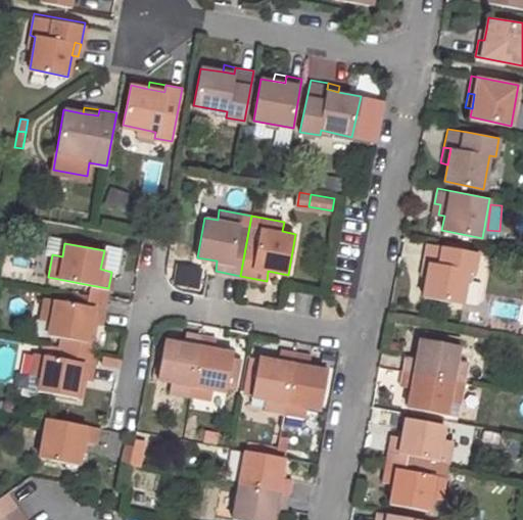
[(477,252),(439,244),(427,243),(424,261),(430,262),(426,276),(424,294),(461,302),(468,269),(474,270),(477,252)]
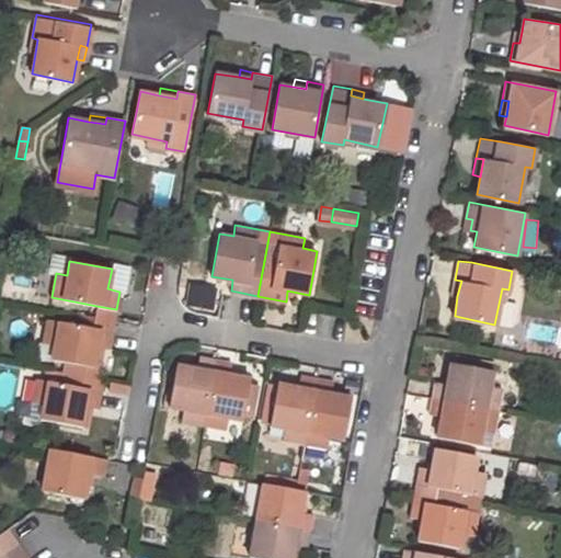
[(461,281),(455,280),(451,295),(457,296),(461,281)]
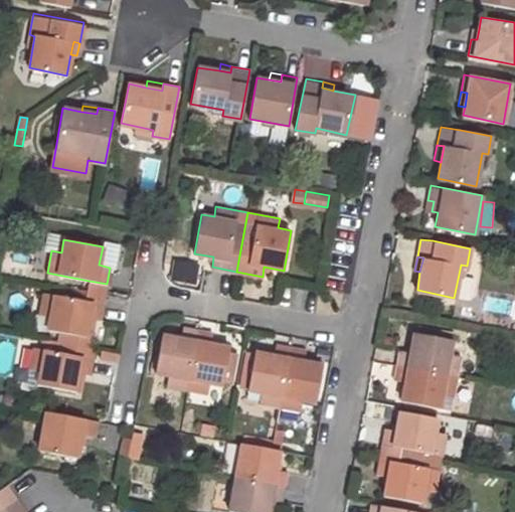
[(89,281),(88,290),(105,293),(107,284),(89,281)]
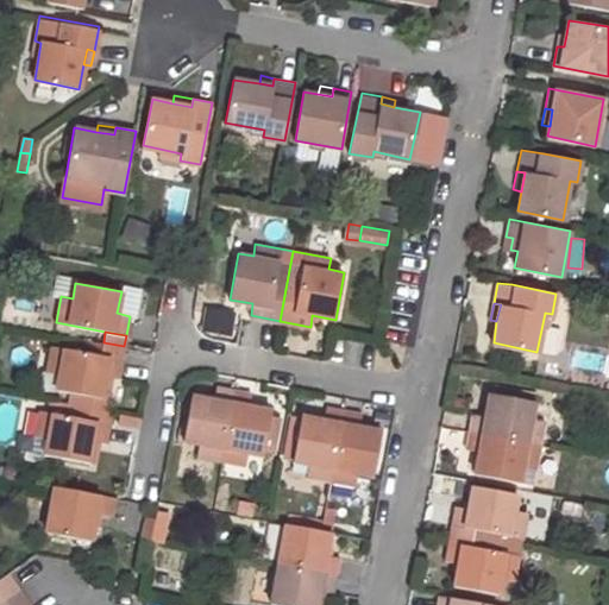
[(124,346),(104,342),(101,354),(121,359),(124,346)]
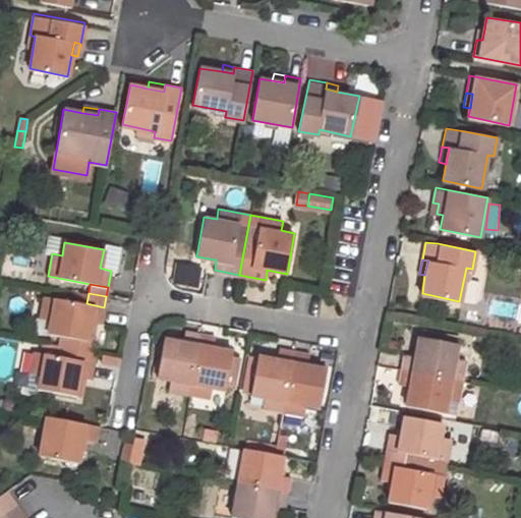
[(104,307),(87,303),(44,295),(40,317),(50,320),(48,333),(79,339),(85,341),(90,321),(96,322),(100,324),(104,307)]
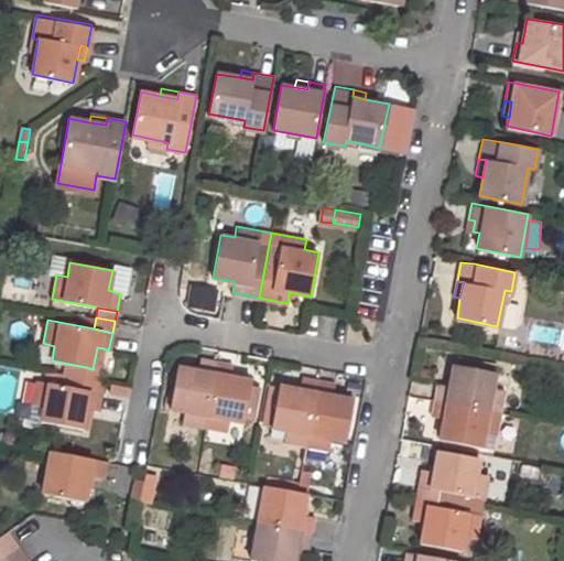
[(97,381),(104,348),(97,347),(93,369),(86,367),(84,378),(97,381)]
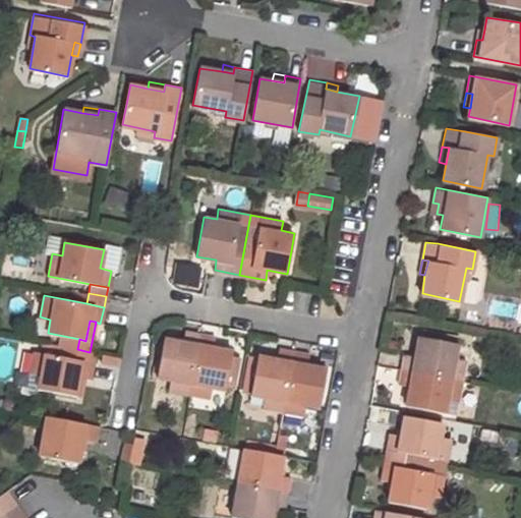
[(167,389),(189,394),(200,332),(184,330),(183,340),(164,336),(158,376),(169,379),(167,389)]
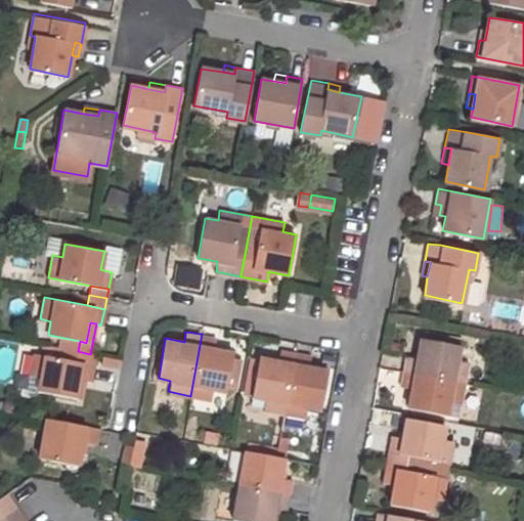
[(202,334),(190,396),(211,400),(213,389),(225,392),(232,351),(214,347),(215,337),(202,334)]
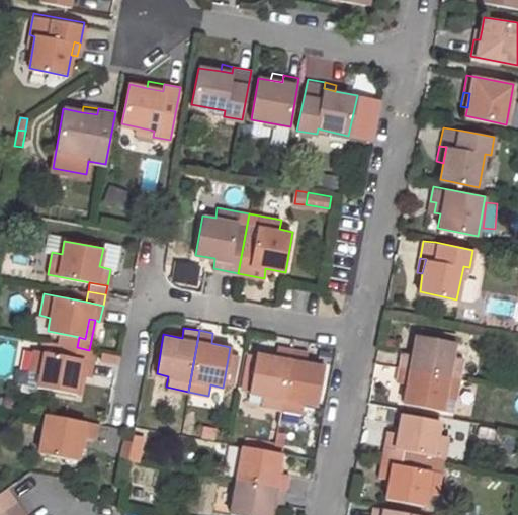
[(402,350),(400,365),(459,376),(462,356),(452,353),(453,341),(417,334),(412,353),(402,350)]
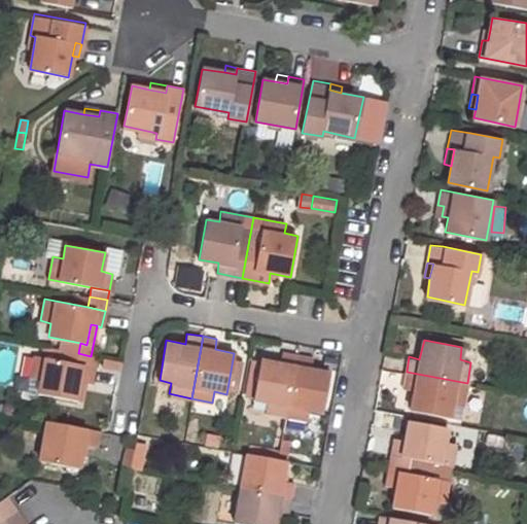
[(266,412),(287,416),(300,353),(282,350),(279,361),(261,357),(253,399),(267,402),(266,412)]
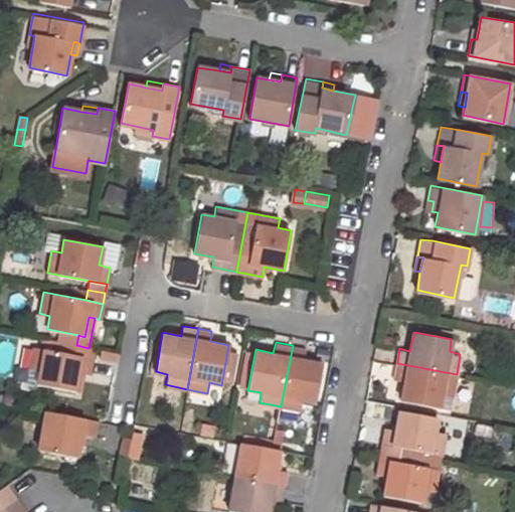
[(89,348),(76,345),(74,354),(93,357),(95,349),(89,348)]
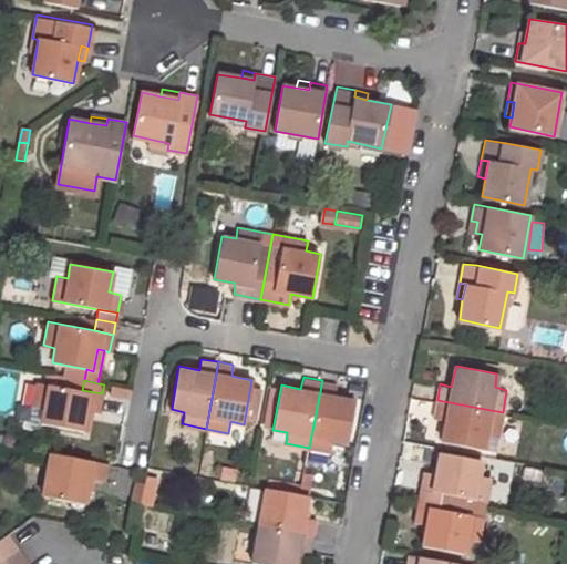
[(322,380),(309,448),(330,451),(331,441),(347,443),(354,399),(334,395),(337,383),(322,380)]
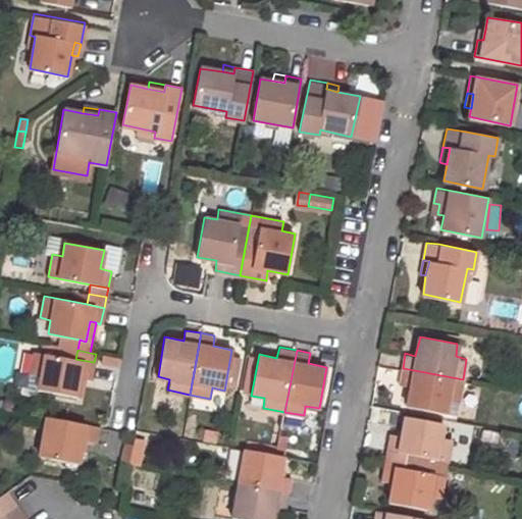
[(94,362),(75,359),(34,352),(30,373),(40,376),(38,388),(75,397),(81,376),(86,377),(91,378),(94,362)]
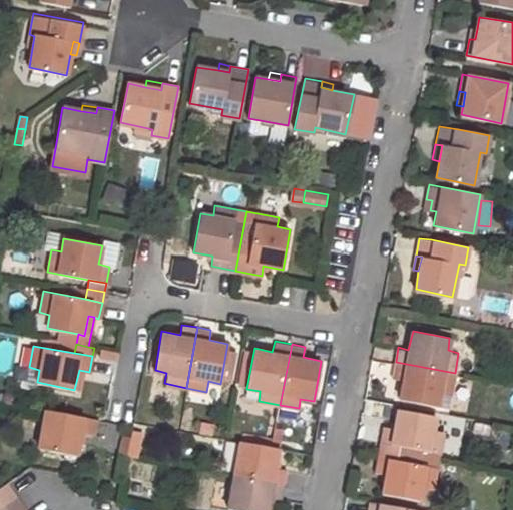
[(455,373),(396,362),(392,376),(402,379),(399,397),(437,404),(440,393),(451,395),(455,373)]
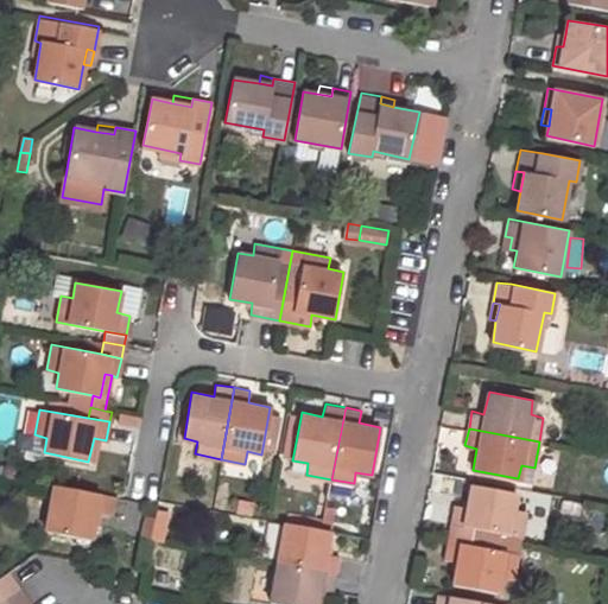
[(95,463),(100,439),(94,438),(88,462),(95,463)]
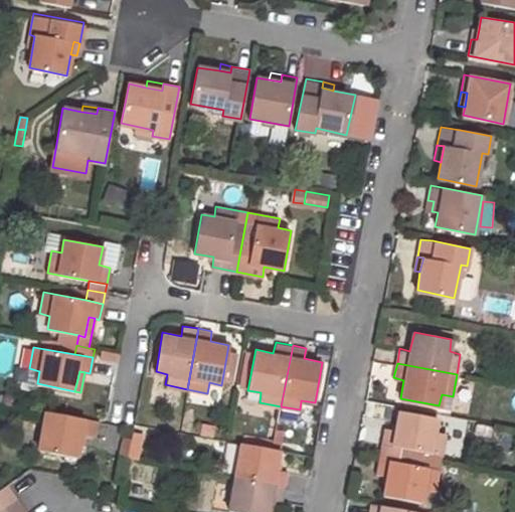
[(384,427),(379,450),(398,453),(399,446),(428,451),(441,453),(446,432),(435,430),(436,417),(398,410),(395,429),(384,427)]
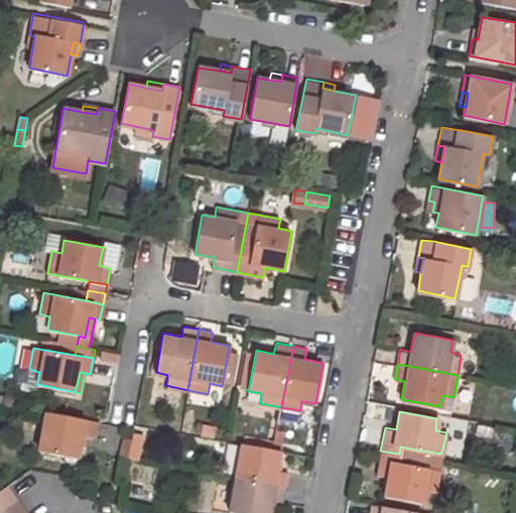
[(94,436),(95,422),(45,412),(38,452),(77,458),(82,435),(94,436)]
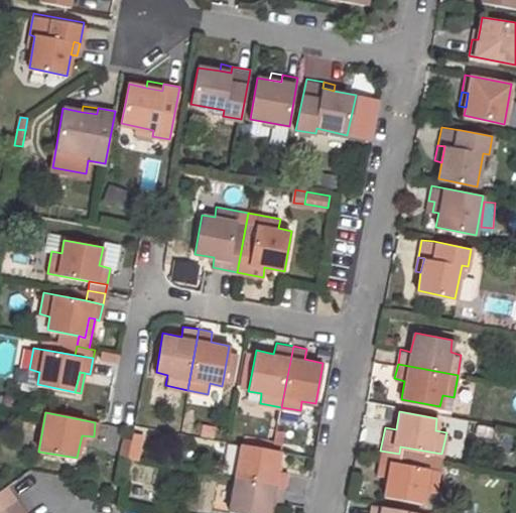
[(242,443),(235,479),(284,488),(287,472),(277,470),(280,451),(242,443)]
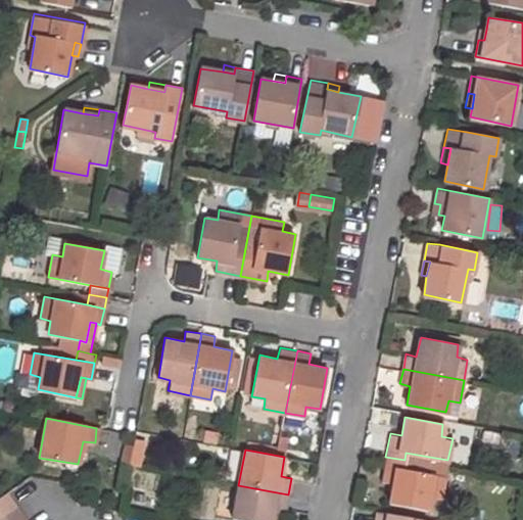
[(406,453),(405,460),(434,466),(435,458),(406,453)]
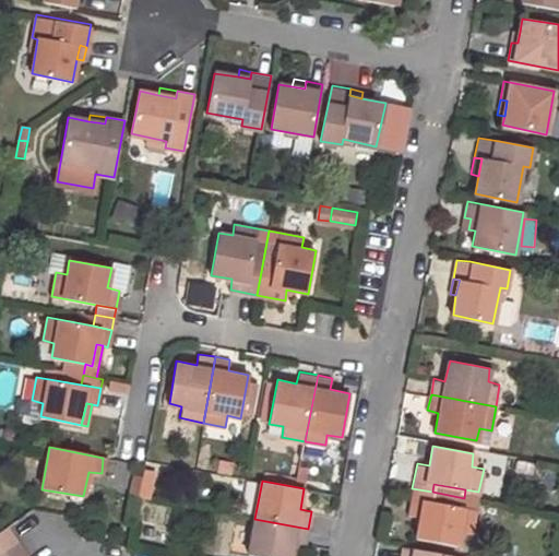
[(432,492),(412,488),(408,513),(419,517),(416,535),(456,544),(461,531),(471,533),(476,509),(462,507),(430,500),(432,492)]
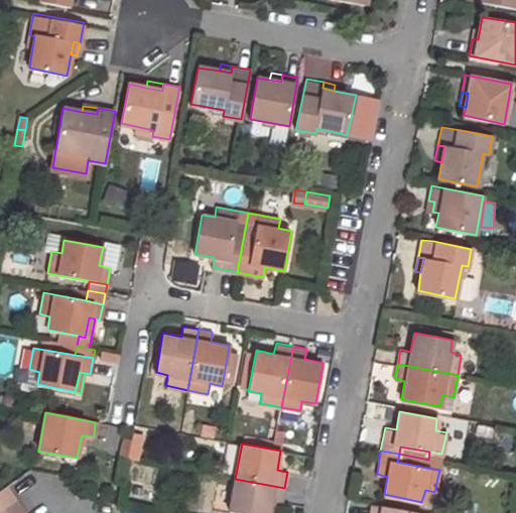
[(428,460),(399,454),(397,462),(426,468),(428,460)]
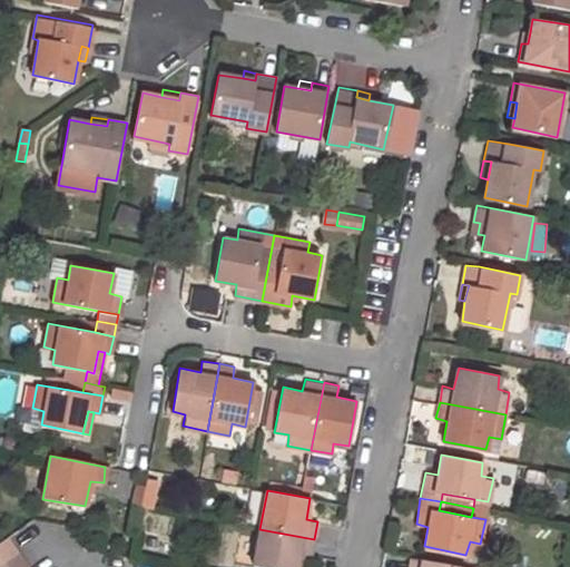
[(314,539),(259,529),(253,565),(263,566),(296,566),(300,551),(311,554),(314,539)]
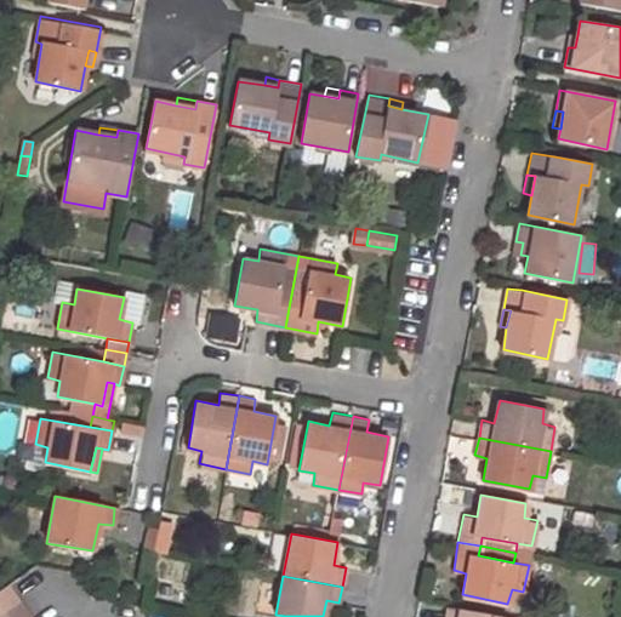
[(0,611),(17,601),(5,584),(0,587),(0,611)]
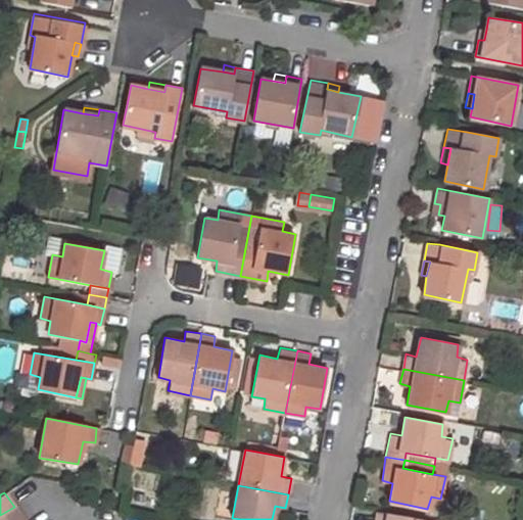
[(0,515),(0,519),(20,519),(24,518),(14,507),(0,515)]
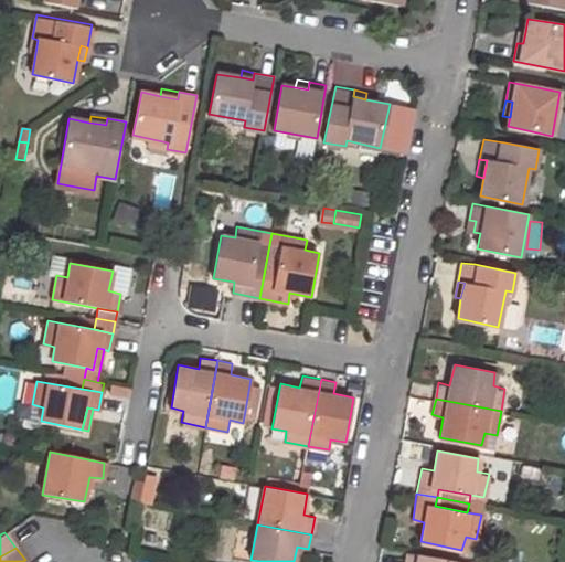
[(462,561),(406,552),(403,561),(462,561)]
